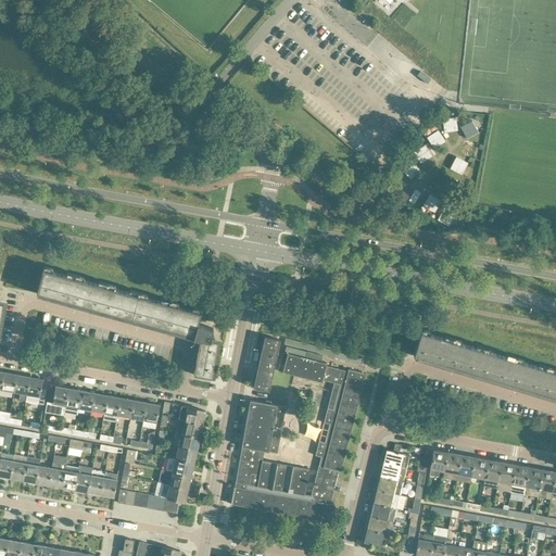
[(442,118),(444,131),(457,130),(455,117),(442,118)]
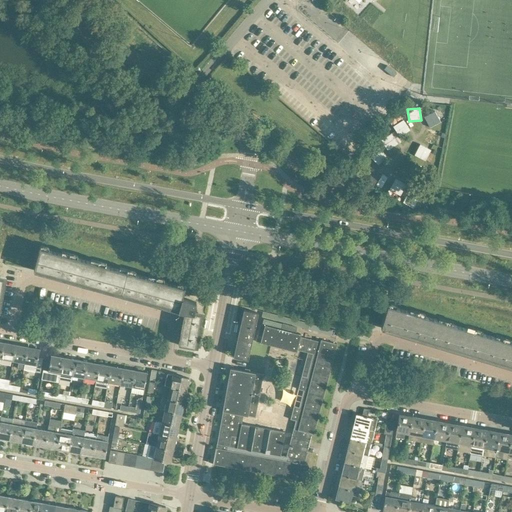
[(435,111),(424,117),(430,127),(440,122),(435,111)]
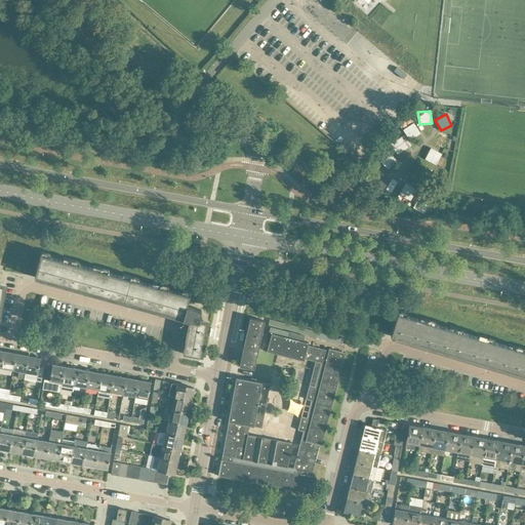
[(413,122),(403,129),(409,139),(420,133),(413,122)]
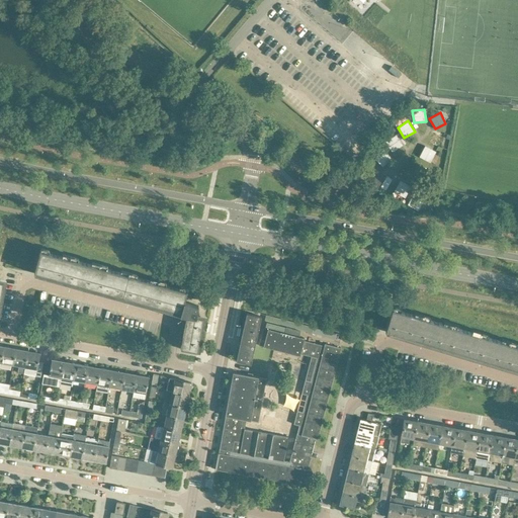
[(444,136),(432,132),(429,144),(440,147),(444,136)]
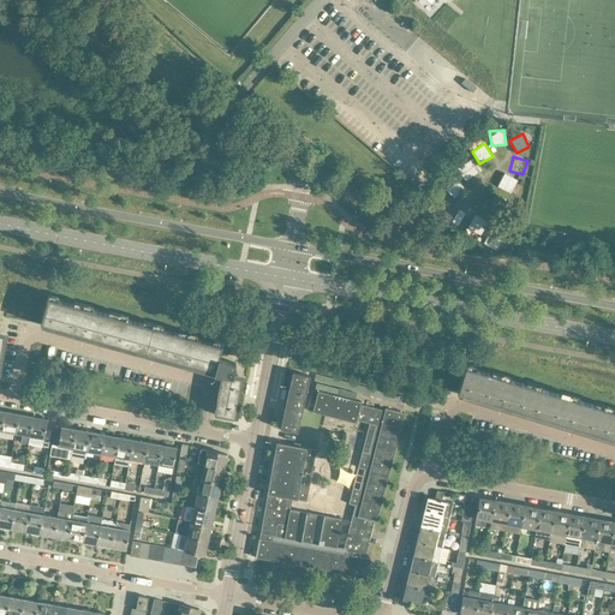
[(470,160),(458,168),(466,180),(478,172),(470,160)]
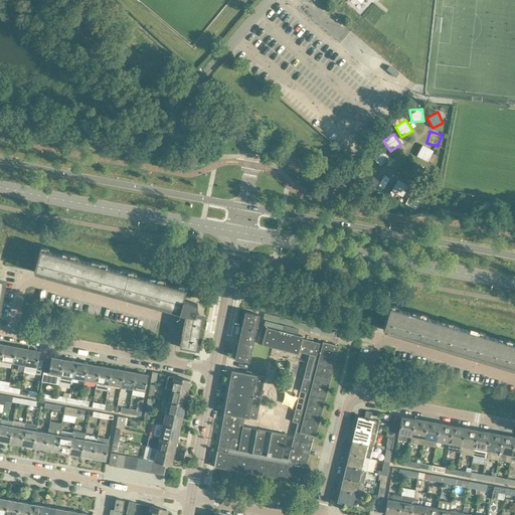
[(422,145),(416,156),(427,161),(434,151),(422,145)]
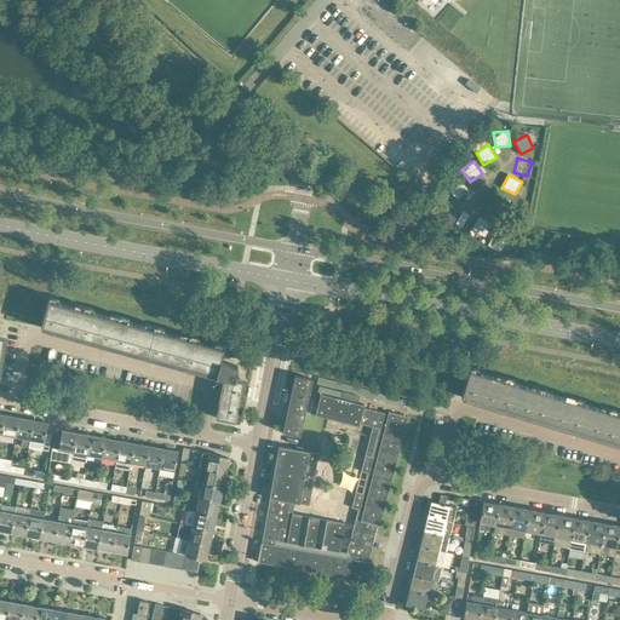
[(448,188),(458,200),(469,189),(459,178),(448,188)]
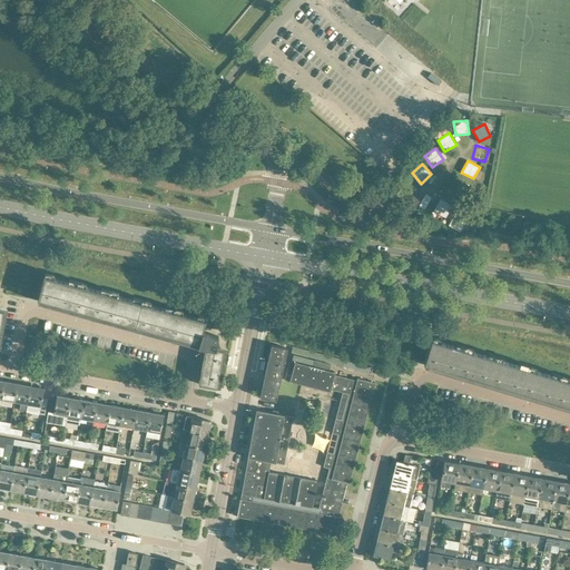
[(425,194),(419,206),(424,209),(431,197),(425,194)]
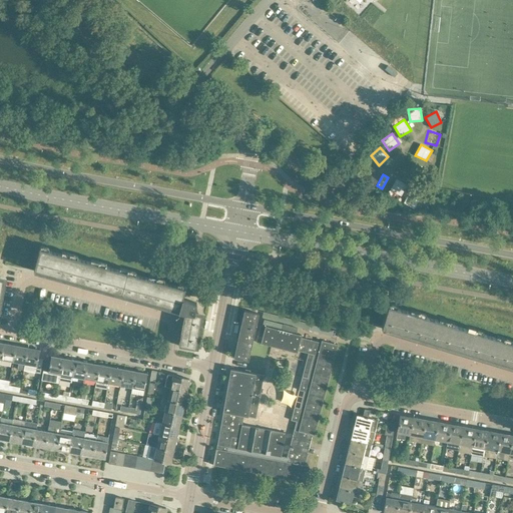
[(407,185),(396,179),(390,189),(401,195),(407,185)]
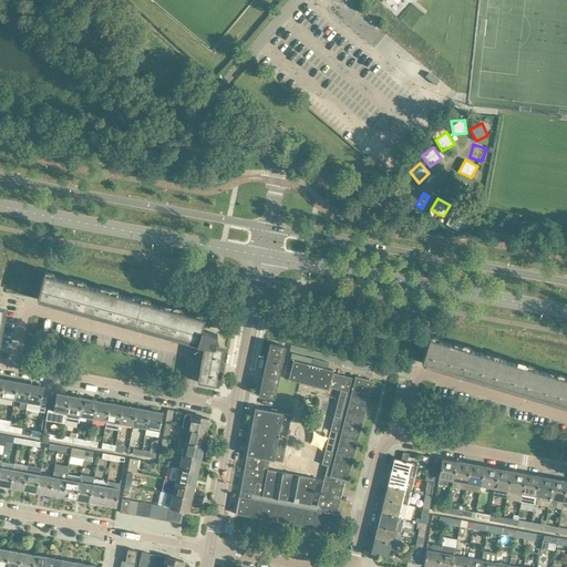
[(446,224),(457,230),(464,218),(452,212),(446,224)]
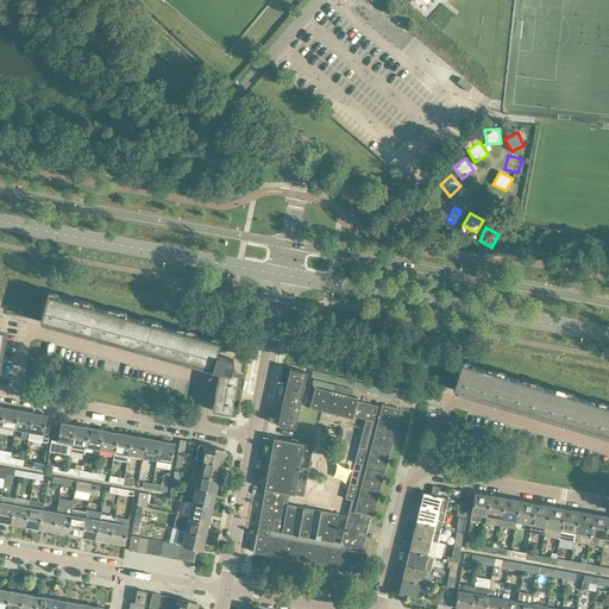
[(212,370),(219,371),(212,410),(232,414),(239,374),(231,372),(233,359),(217,355),(218,350),(220,341),(48,294),(41,319),(39,322),(212,370)]
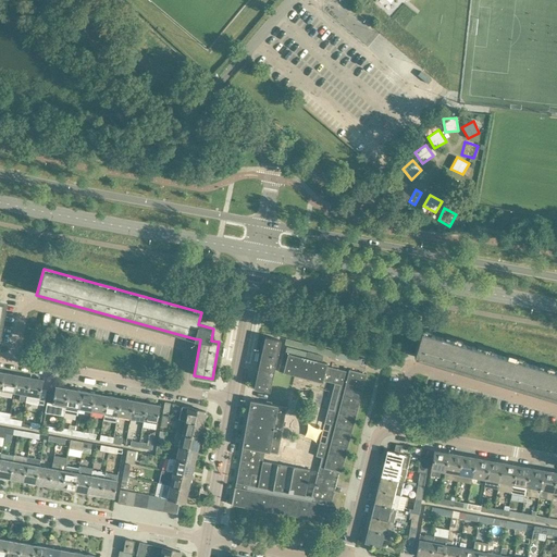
[(415,354),(415,355),(423,357),(422,358),(438,362),(438,361),(454,366),(454,367),(469,372),(470,371),(485,375),(484,376),(500,381),(500,380),(517,384),(516,385),(532,391),(532,390),(547,394),(547,395),(556,397),(556,372),(421,332),(415,354)]
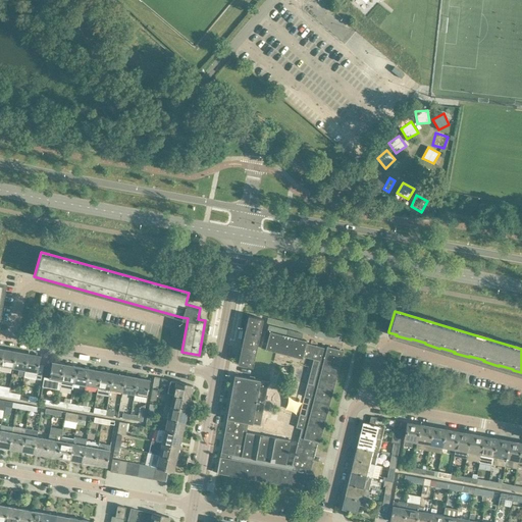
[(249,316),(242,346),(241,350),(238,364),(253,367),(263,319),(249,316)]
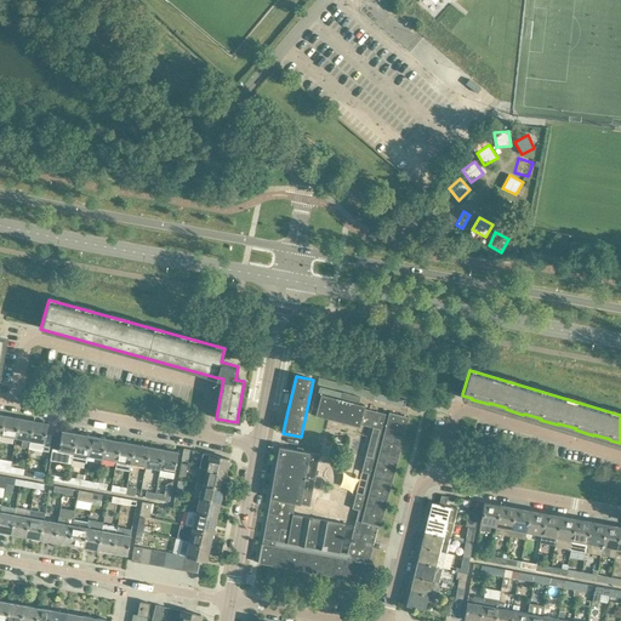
[(379,527),(381,527),(408,417),(409,417),(409,416),(406,416),(389,411),(388,415),(364,409),(365,405),(315,393),(311,414),(359,427),(360,425),(372,427),(362,472),(368,473),(363,494),(357,493),(352,508),(358,511),(351,539),(349,541),(351,541),(347,553),(341,552),(346,524),(294,514),(288,547),(262,543),(258,563),(369,584),(370,584),(374,564),(369,563),(371,552),(372,547),(379,548),(380,543),(375,542),(374,542),(379,527)]
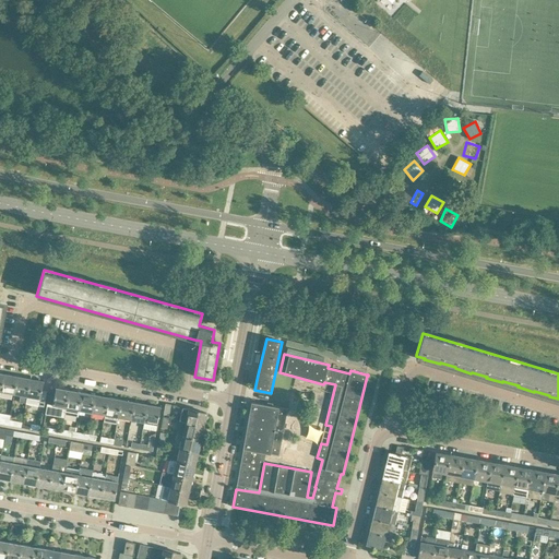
[(309,354),(308,359),(322,363),(324,357),(309,354)]
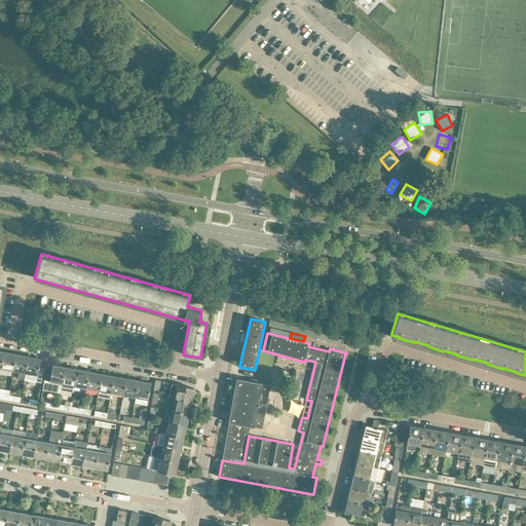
[(15,354),(4,352),(1,369),(12,371),(15,354)]
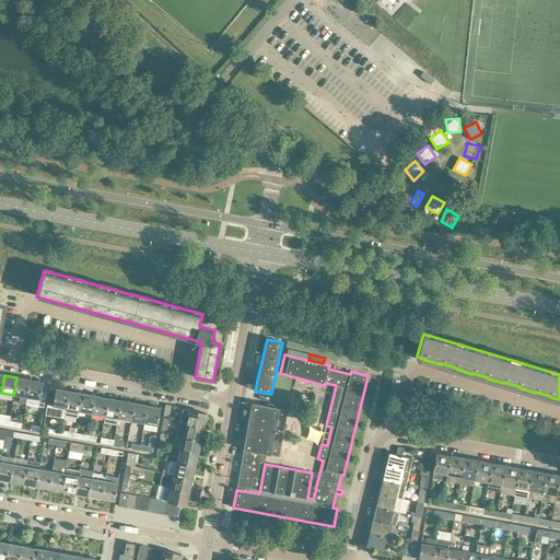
[(16,377),(13,395),(21,396),(19,403),(26,404),(31,380),(16,377)]
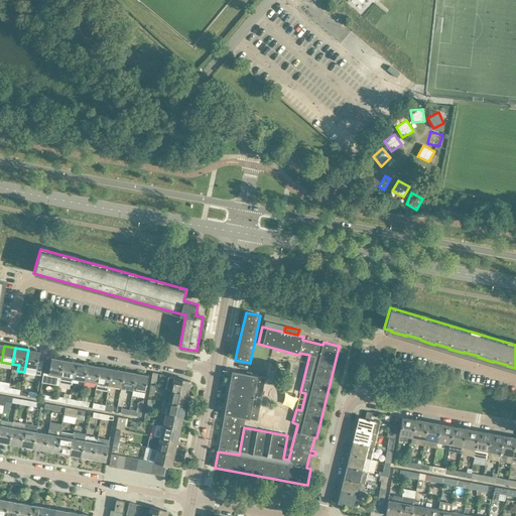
[(28,350),(24,372),(40,376),(43,362),(38,361),(40,352),(36,351),(28,350)]
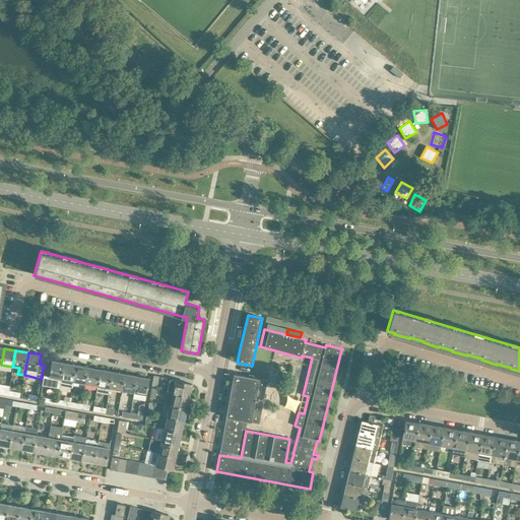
[(44,376),(42,386),(60,389),(60,385),(64,363),(52,361),(51,364),(46,363),(44,376)]
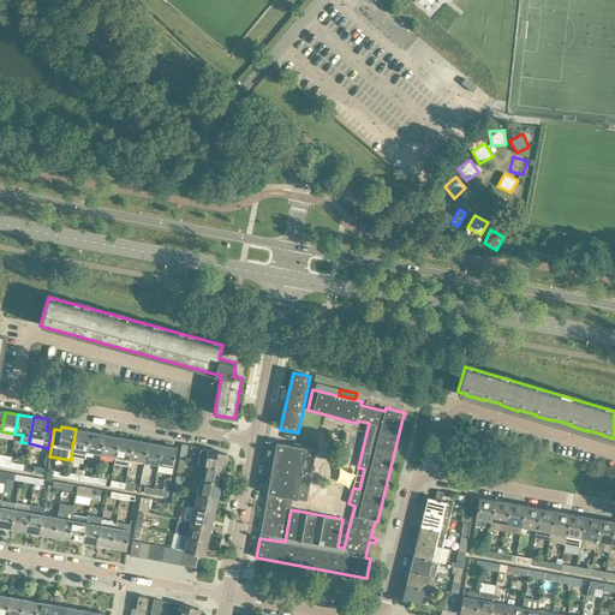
[(76,429),(71,455),(85,458),(87,452),(90,431),(76,429)]
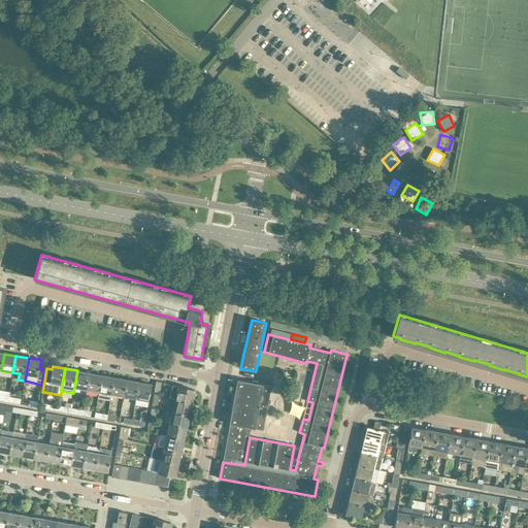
[(87,390),(90,373),(77,370),(74,388),(80,389),(79,395),(86,396),(87,391),(87,390)]
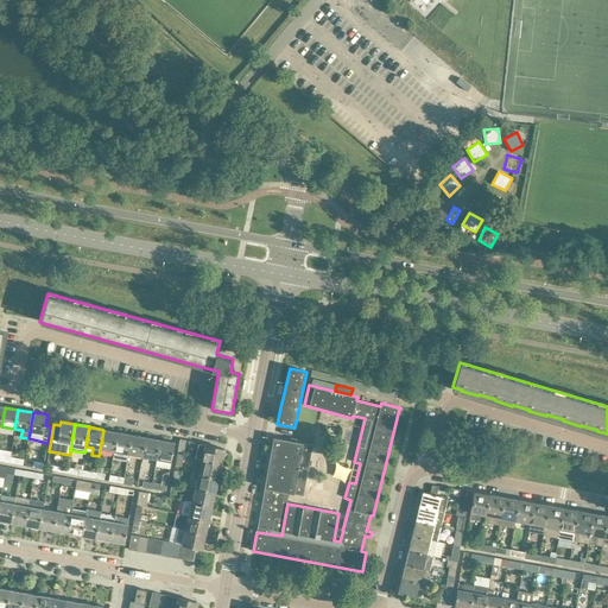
[(103,430),(100,449),(100,450),(114,453),(118,432),(103,430)]
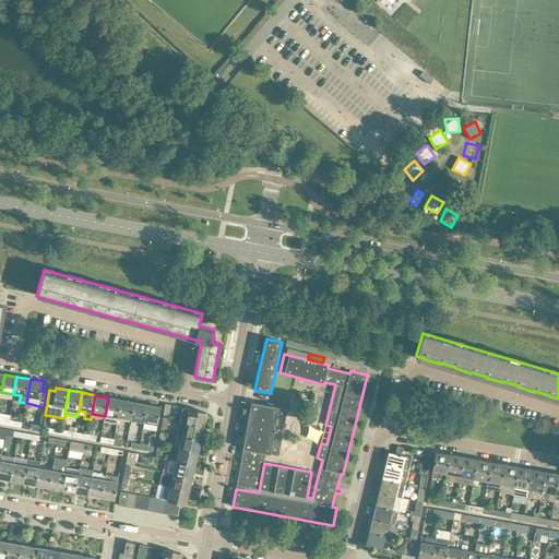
[(105,416),(104,421),(117,424),(118,418),(121,400),(108,397),(105,416)]
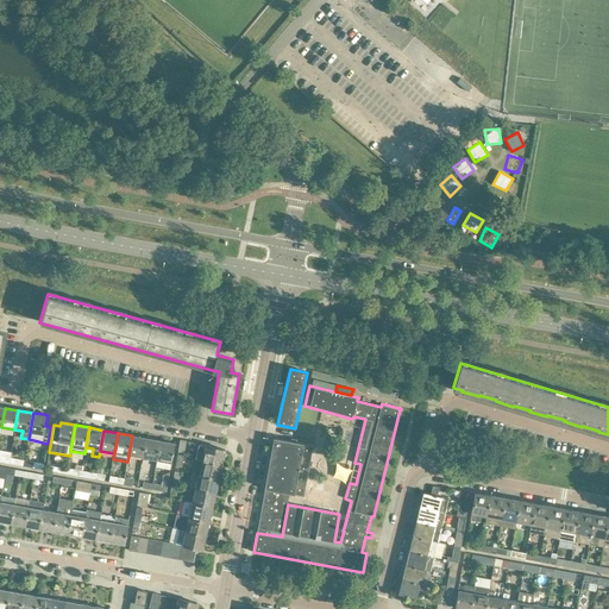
[(146,438),(132,435),(129,456),(143,458),(146,438)]
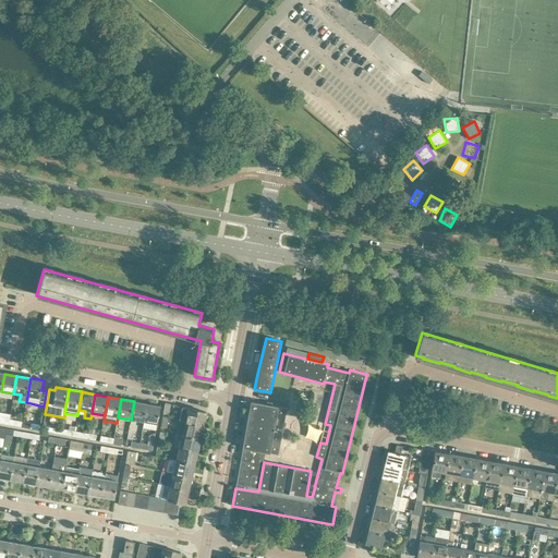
[(134,401),(131,420),(144,422),(147,403),(134,401)]
